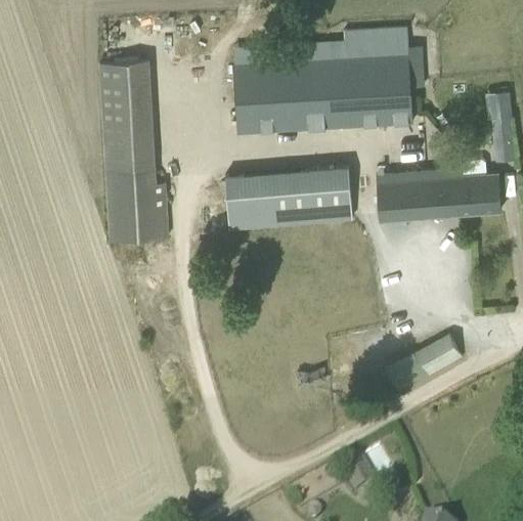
[(408,47),(407,27),(344,31),(345,41),(233,48),(234,59),(232,59),(237,136),(413,125),(411,88),(425,87),(423,46),(408,47)]
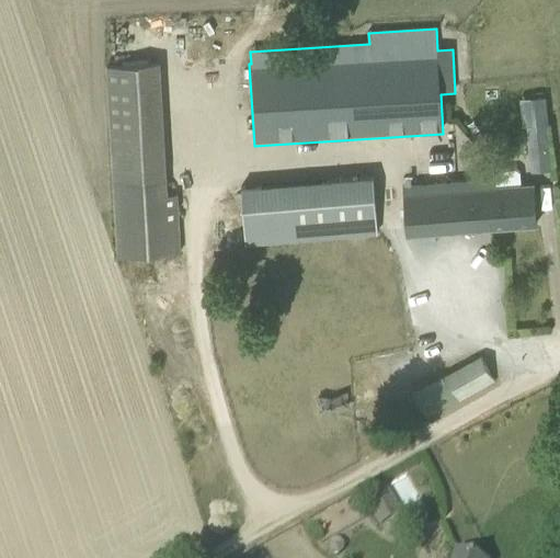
[(159,67),(106,70),(114,200),(117,260),(181,255),(178,196),(167,196),(159,67)]
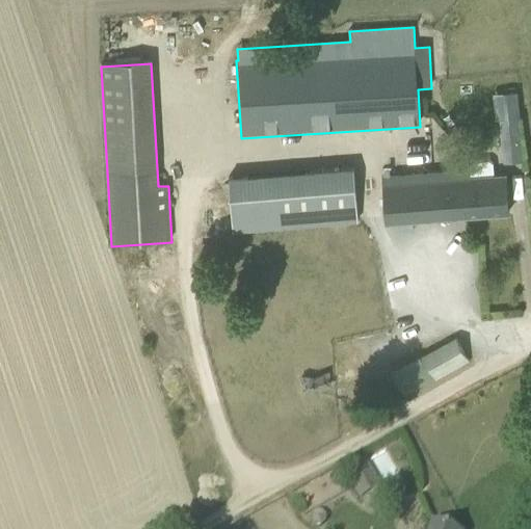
[(504,135),(507,164),(522,162),(519,134),(504,135)]
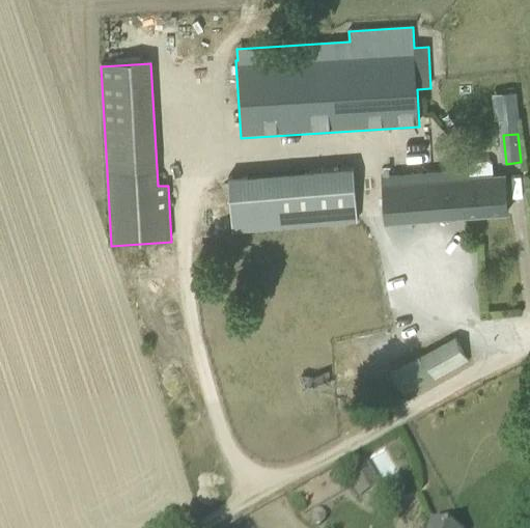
[(468,171),(382,177),(385,224),(509,215),(506,176),(494,177),(493,166),(487,162),(471,163),(467,168),(468,171)]
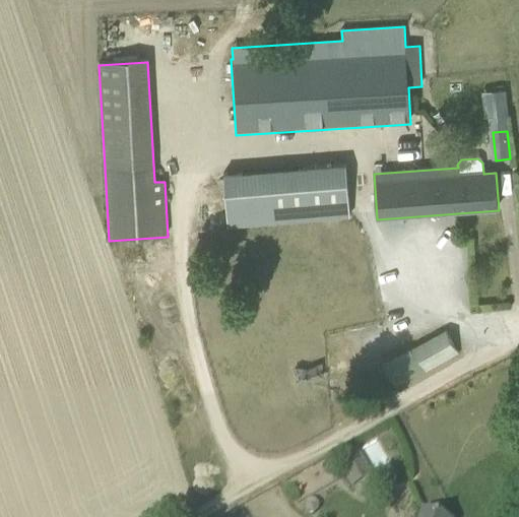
[(350,218),(346,167),(223,176),(228,228),(350,218)]
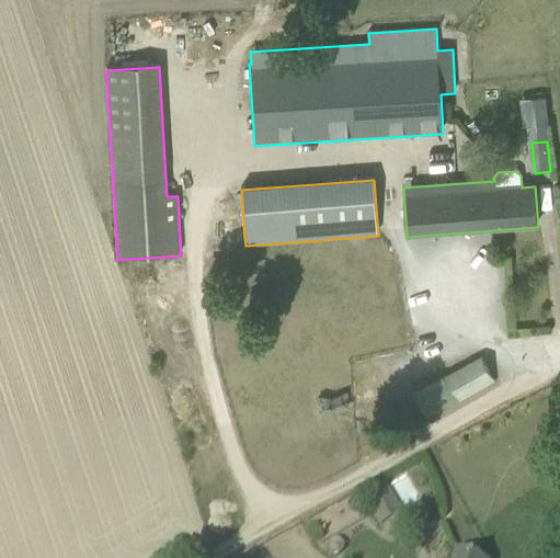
[(413,393),(426,418),(494,384),(482,359),(413,393)]
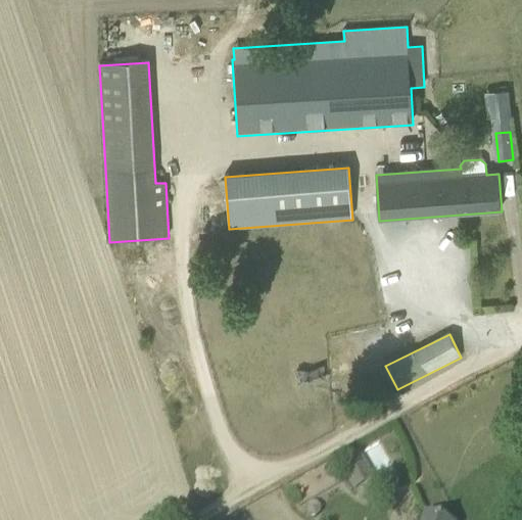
[(338,466),(353,493),(375,482),(361,455),(338,466)]
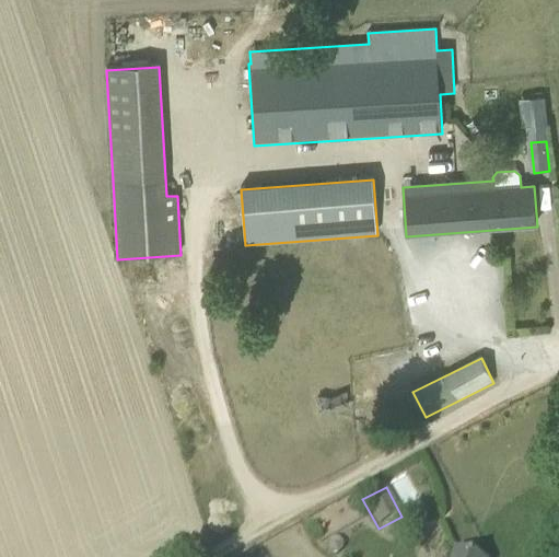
[(328,547),(328,553),(332,556),(339,556),(342,554),(344,547),(339,543),(333,543),(328,547)]
